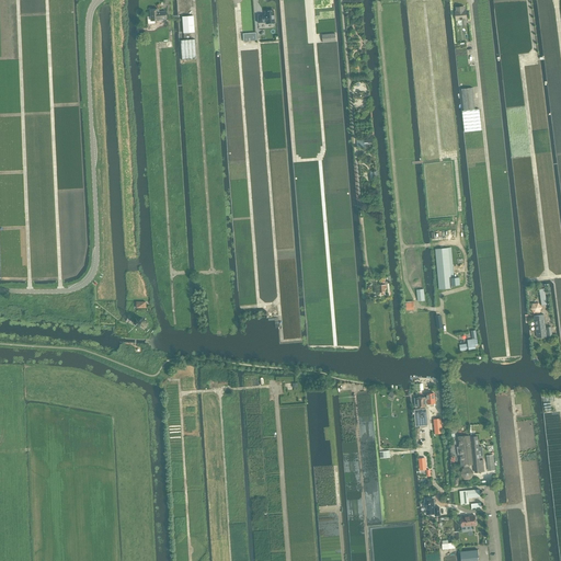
[(456,8),(457,11),(455,11),(456,15),(455,15),(455,16),(455,18),(455,19),(456,19),(456,21),(462,20),(462,25),(467,25),(466,20),(467,20),(466,10),(465,10),(465,7),(456,8)]
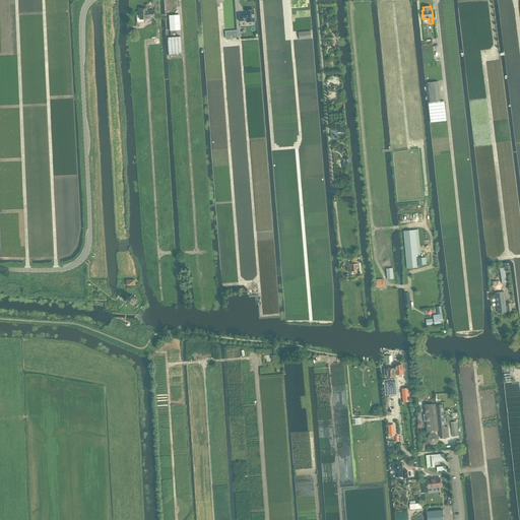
[(146,11),(146,9),(139,9),(140,19),(147,19),(147,18),(154,18),(153,11),(146,11)]
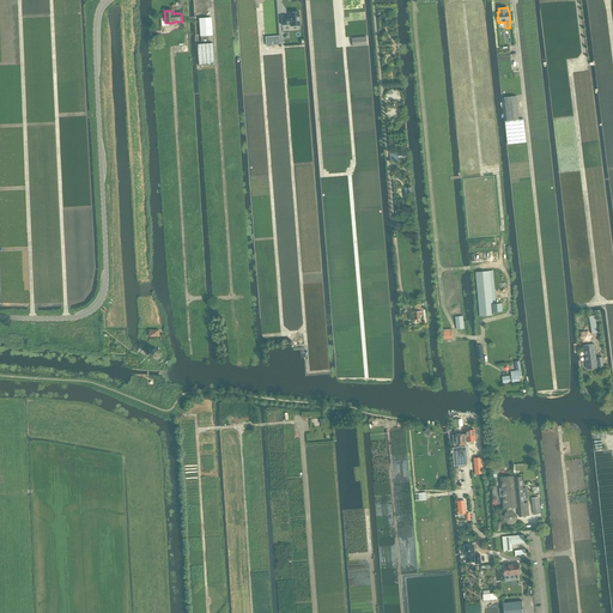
[(287,17),(280,17),(281,25),(290,24),(290,26),(299,25),(298,12),(289,13),(289,17),(287,17)]
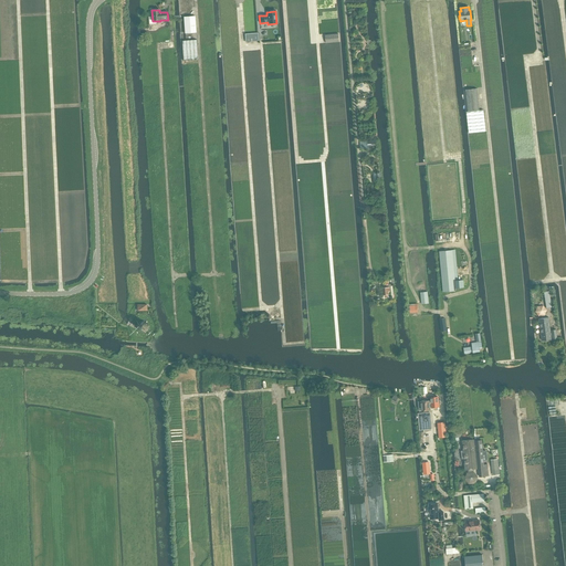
[(184,17),(185,33),(196,33),(195,17),(184,17)]
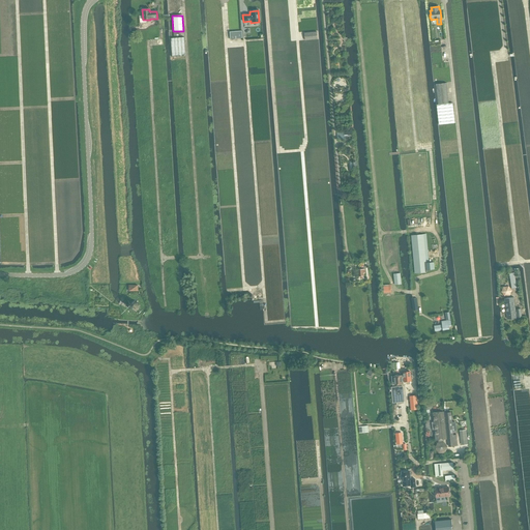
[(230,32),(230,39),(242,38),(242,31),(230,32)]
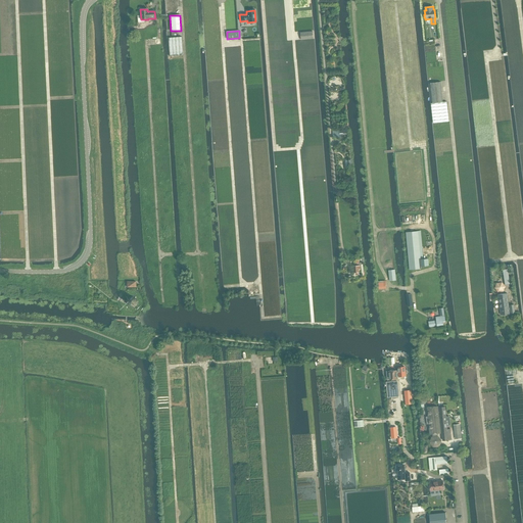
[(300,33),(301,40),(314,39),(313,32),(300,33)]
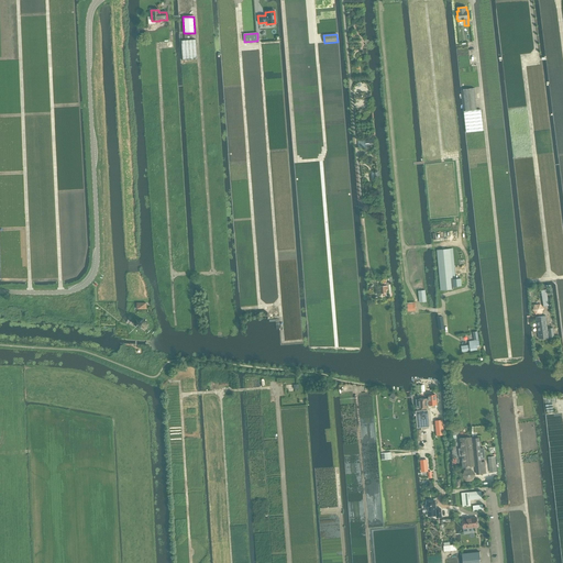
[(181,41),(183,61),(197,59),(196,40),(181,41)]
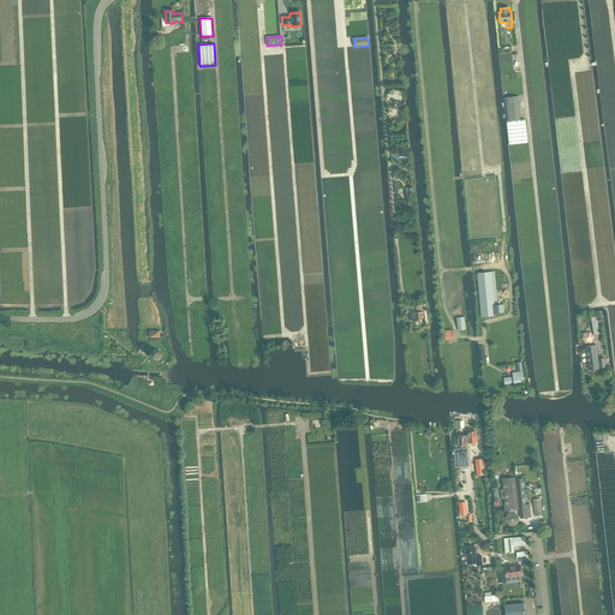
[(508,121),(507,121),(509,145),(527,143),(525,120),(520,120),(518,96),(506,97),(508,121)]
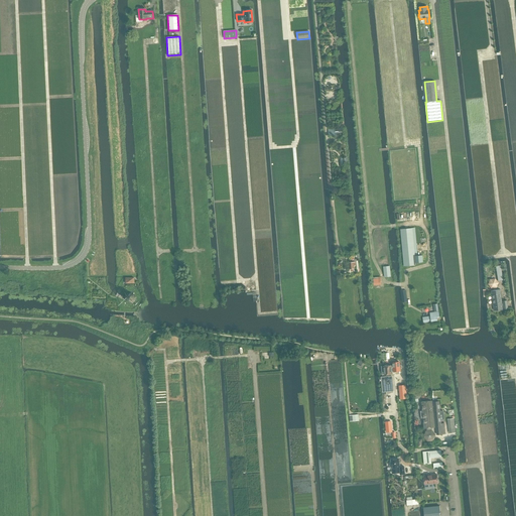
[(328,129),(329,137),(336,136),(335,133),(343,133),(342,128),(328,129)]
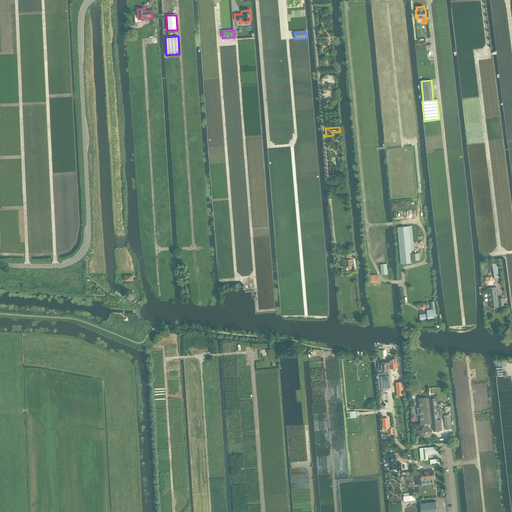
[(412,261),(419,260),(419,254),(411,254),(409,227),(397,228),(400,264),(412,263),(412,261)]
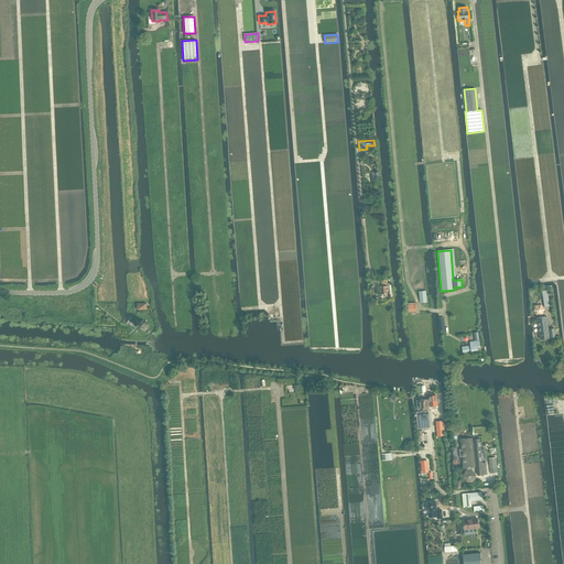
[(533,311),(538,315),(543,315),(545,310),(541,305),(535,305),(533,311)]
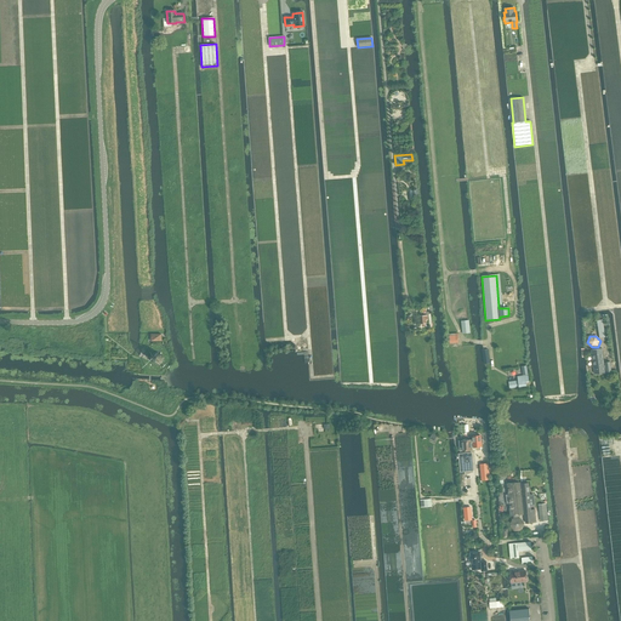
[(607,372),(611,372),(610,363),(605,363),(605,366),(604,366),(602,348),(591,349),(594,375),(605,372),(604,368),(605,368),(607,372)]
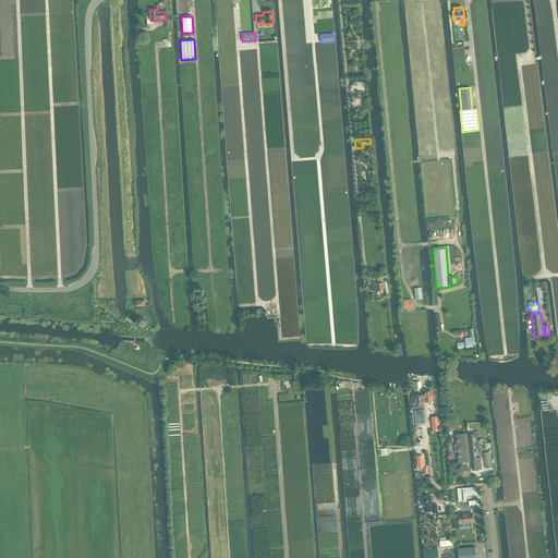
[(135,323),(137,327),(142,328),(145,326),(146,326),(147,324),(146,323),(146,322),(144,318),(141,316),(136,318),(135,323)]
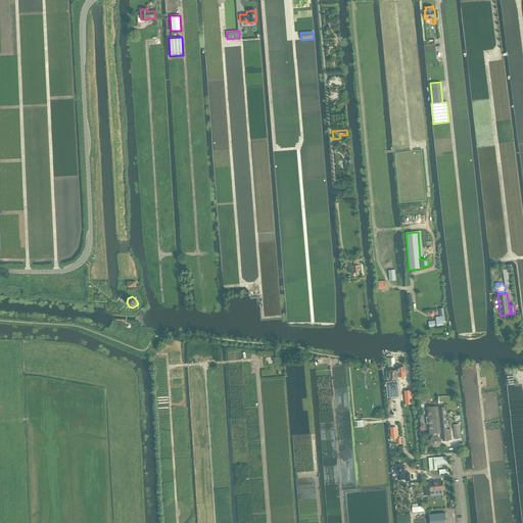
[(428,322),(429,327),(443,325),(442,323),(445,322),(444,320),(444,316),(441,317),(437,317),(436,317),(436,321),(428,322)]
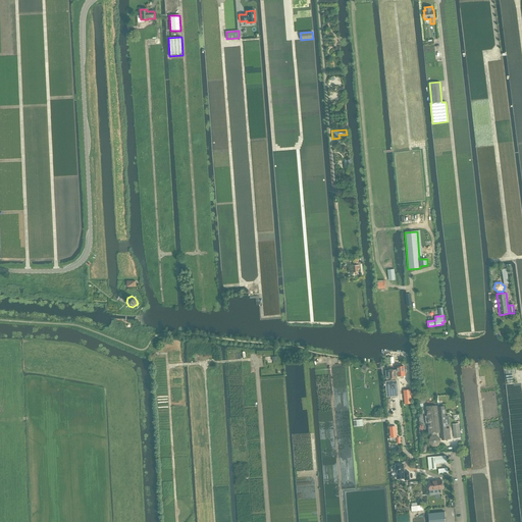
[(397,367),(398,369),(388,370),(388,372),(385,372),(386,379),(396,378),(396,376),(405,375),(404,366),(397,367)]
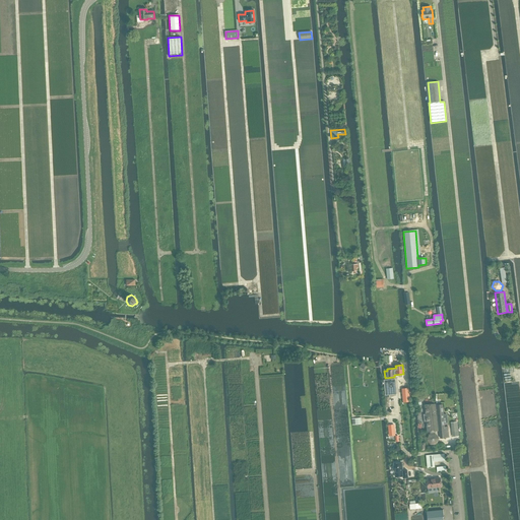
[(386,395),(396,394),(395,379),(385,380),(386,395)]
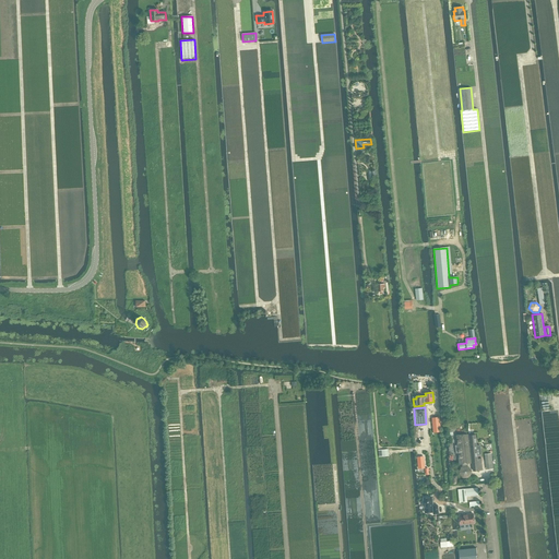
[(458,445),(455,445),(456,453),(459,453),(460,464),(463,464),(467,463),(471,463),(467,435),(456,435),(458,445)]
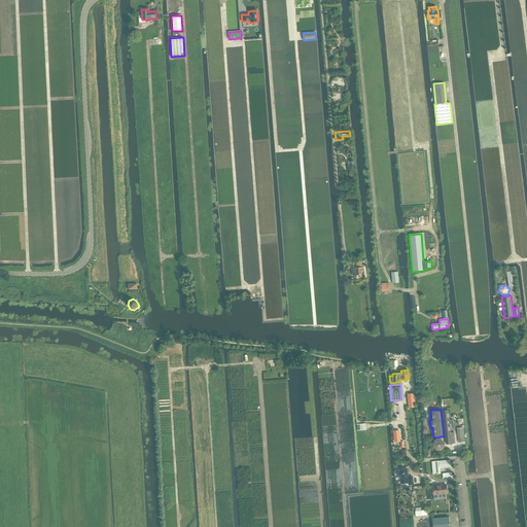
[(443,411),(447,445),(454,444),(453,432),(450,433),(449,422),(448,410),(443,411)]
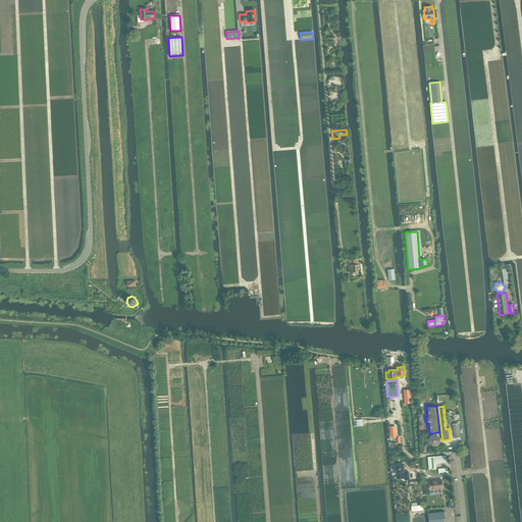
[(427,457),(428,470),(435,469),(435,463),(447,462),(446,456),(427,457)]
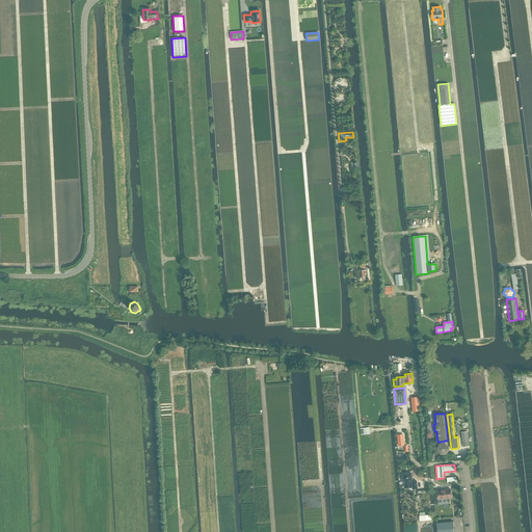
[(402,479),(402,482),(403,483),(404,483),(404,487),(413,487),(413,489),(418,488),(417,481),(411,481),(411,474),(403,474),(403,479),(402,479)]
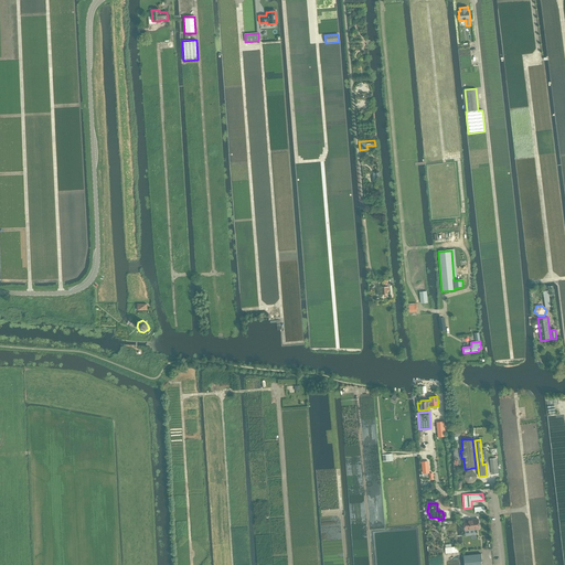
[(531,519),(532,533),(548,531),(547,518),(531,519)]
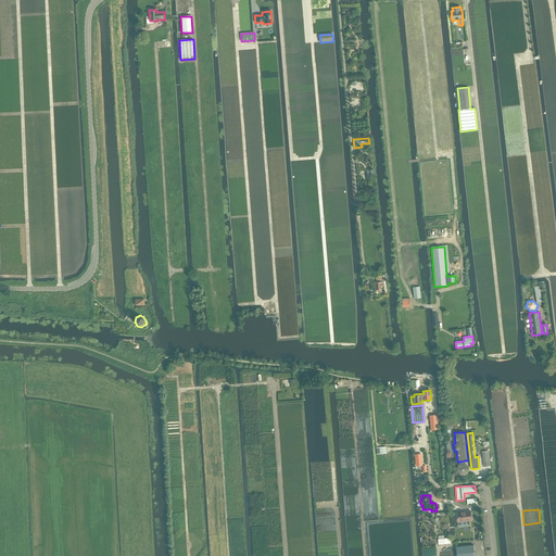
[(456,513),(456,522),(470,520),(469,512),(456,513)]
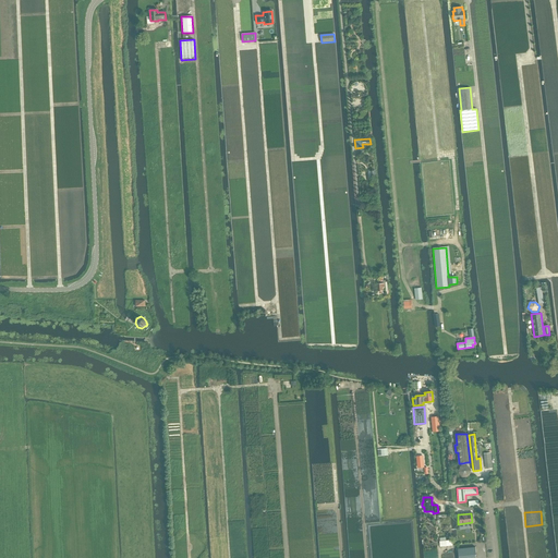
[(457,549),(458,557),(475,557),(474,547),(457,549)]
